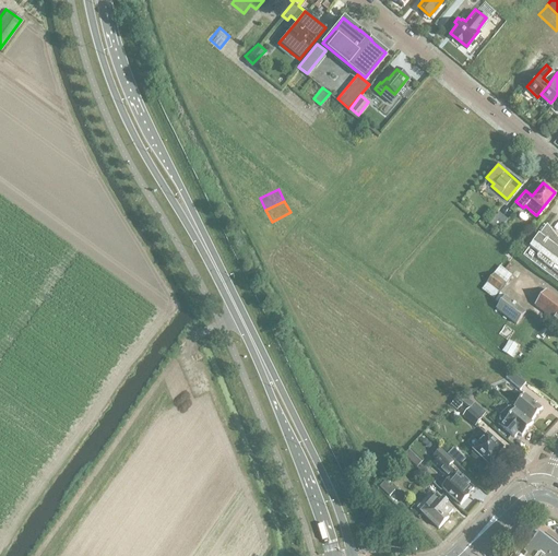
[(498,227),(508,215),(498,208),(489,220),(498,227)]
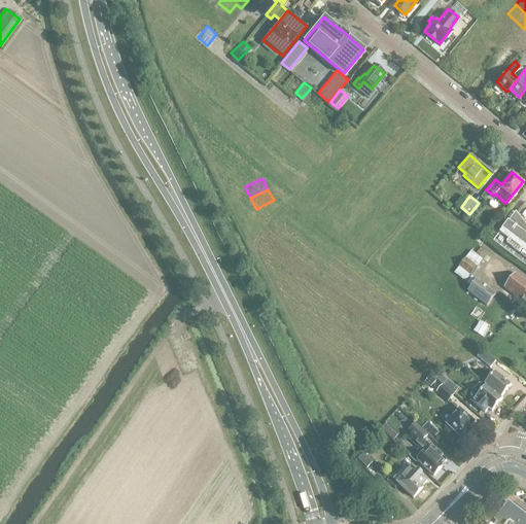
[(525,221),(516,208),(505,221),(492,237),(525,264),(525,221)]
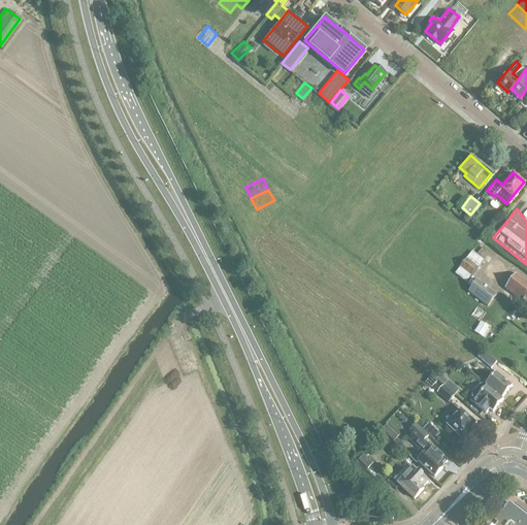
[(280,211),(262,221),(267,231),(285,223),(280,211)]
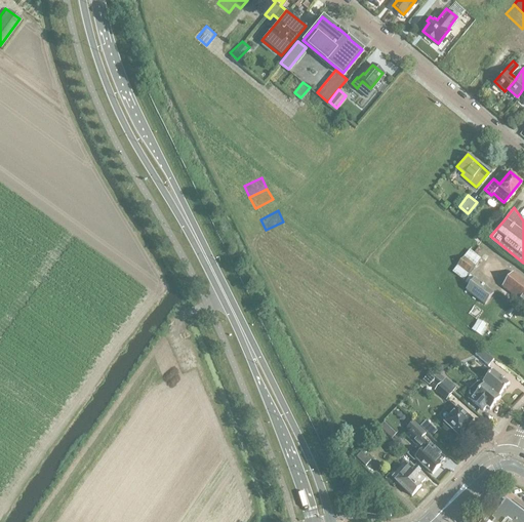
[(489,236),(494,229),(488,224),(483,231),(489,236)]
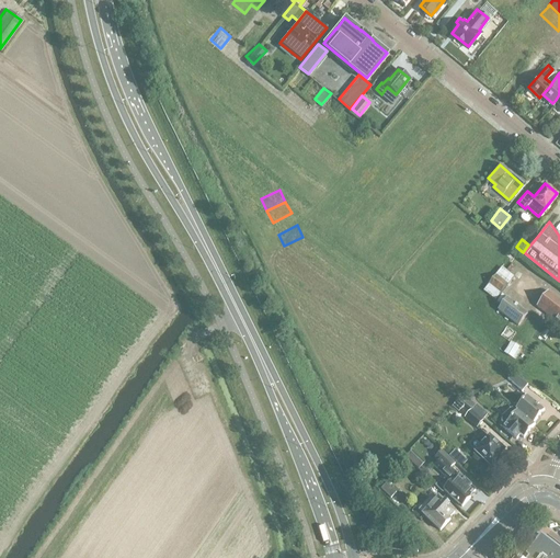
[(506,281),(512,274),(501,264),(482,287),(494,297),(507,282),(506,281)]
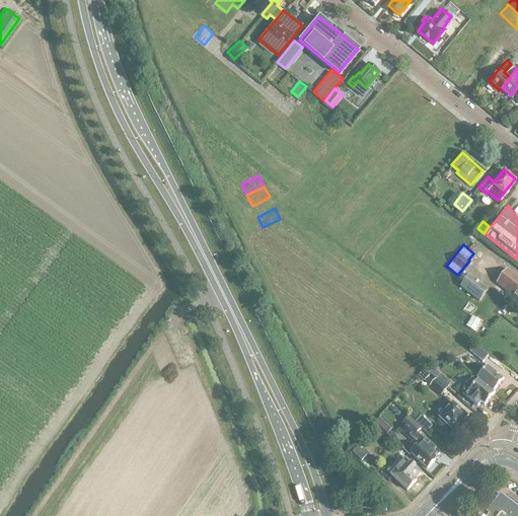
[(517,298),(517,275),(506,266),(495,280),(517,298)]
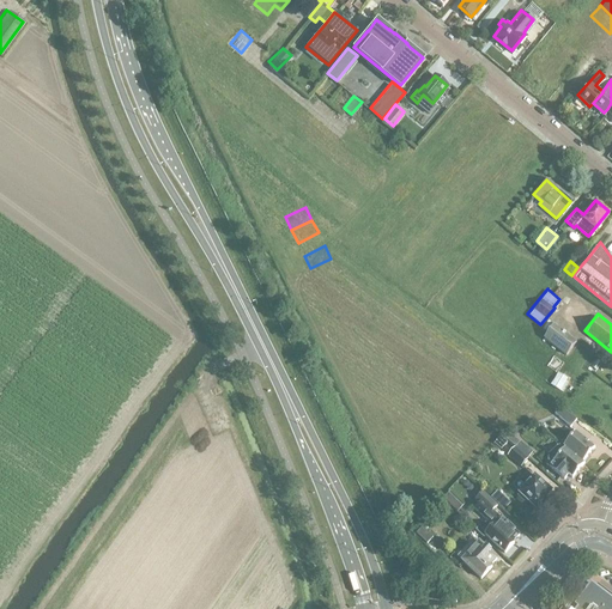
[(543,327),(547,330),(543,336),(564,353),(575,340),(552,323),(553,322),(549,318),(543,327)]
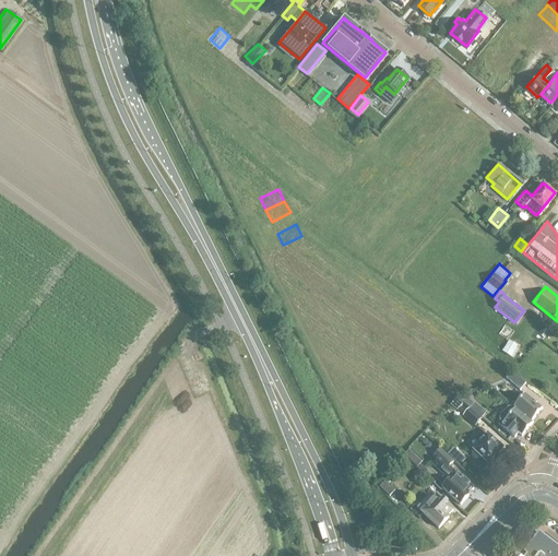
[(518,346),(515,345),(518,343),(509,338),(502,350),(512,355),(518,346)]
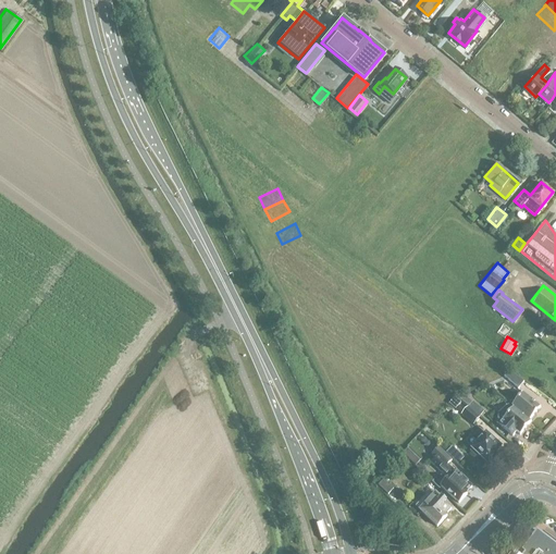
[(513,369),(511,370),(503,374),(517,386),(523,378),(513,369)]
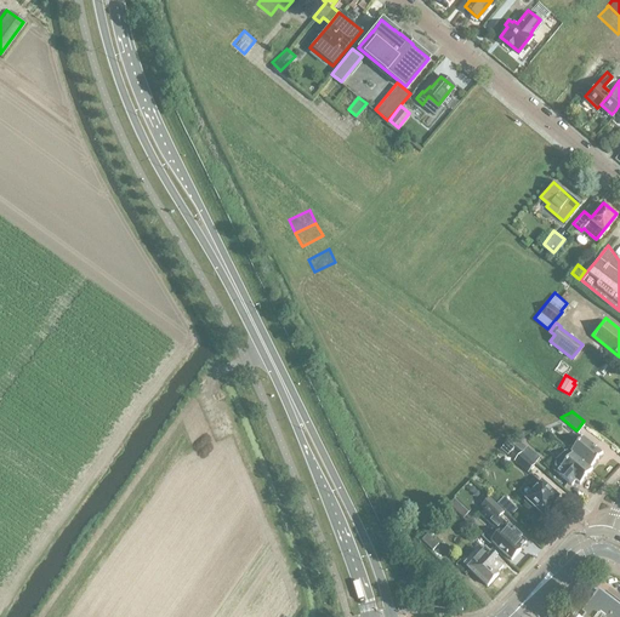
[(569,447),(590,466),(602,452),(581,434),(569,447)]
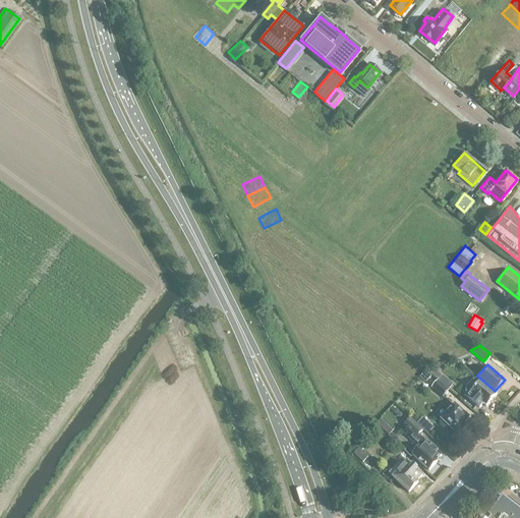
[(442,372),(440,375),(437,379),(448,388),(452,384),(451,384),(453,382),(442,372)]
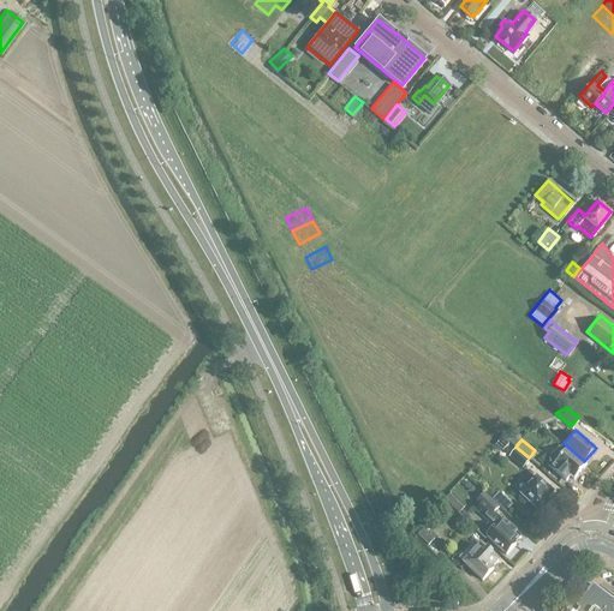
[(584,461),(564,443),(560,448),(558,445),(548,453),(547,463),(564,479),(568,474),(572,478),(585,462),(584,461)]
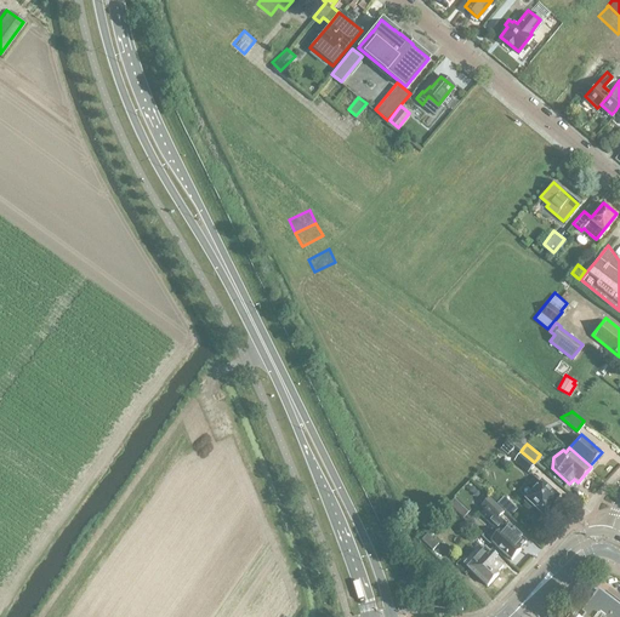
[(521,451),(513,460),(527,470),(534,462),(521,451)]
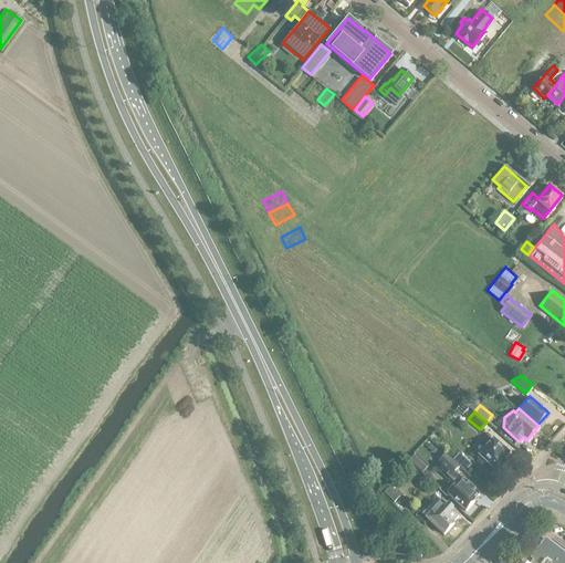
[(475,446),(477,449),(481,454),(478,457),(484,462),(485,461),(495,470),(503,461),(502,459),(509,451),(500,444),(501,442),(495,437),(493,440),(488,436),(482,442),(479,442),(475,446)]
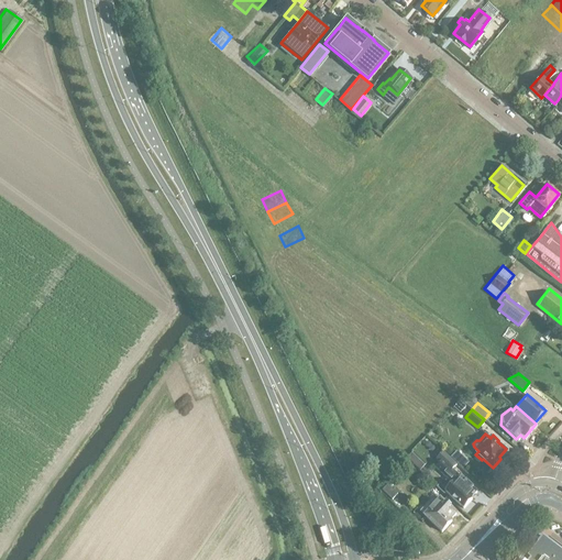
[(462,464),(469,459),(456,447),(450,452),(462,464)]
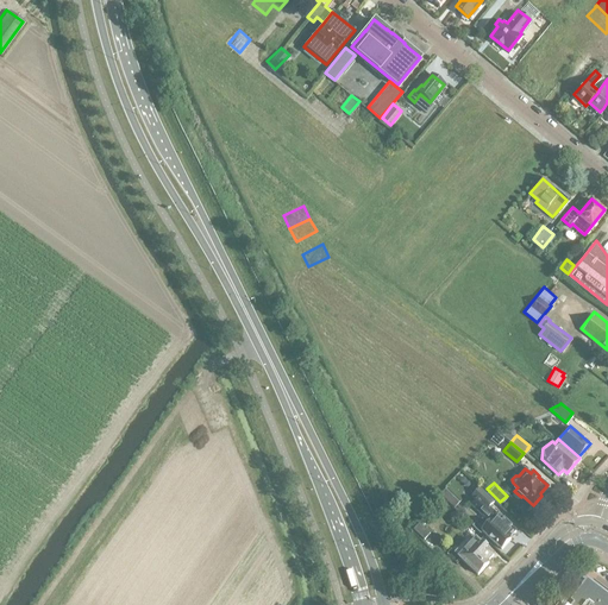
[(453,504),(458,499),(445,486),(440,491),(453,504)]
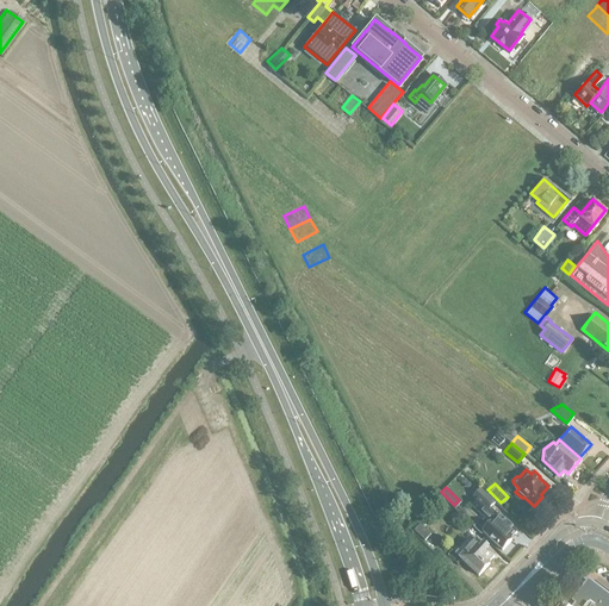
[(471,506),(490,523),(483,531),(502,548),(510,537),(509,536),(515,530),(497,514),(489,507),(493,503),(478,488),(471,497),(474,500),(471,506)]
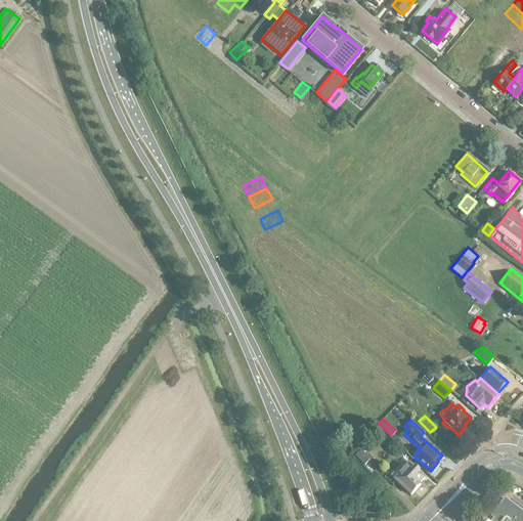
[(405,450),(412,458),(416,453),(409,447),(405,450)]
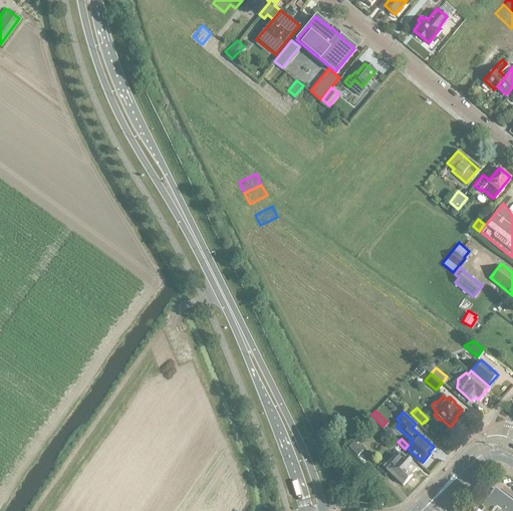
[(353,440),(348,445),(357,454),(362,448),(353,440)]
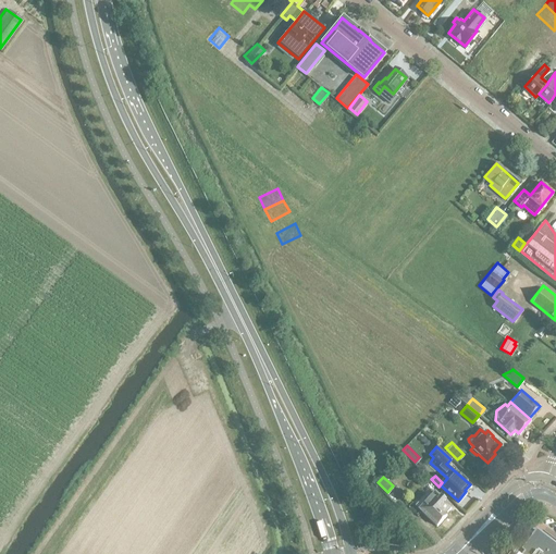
[(445,512),(451,505),(434,491),(419,507),(436,524),(446,513),(445,512)]
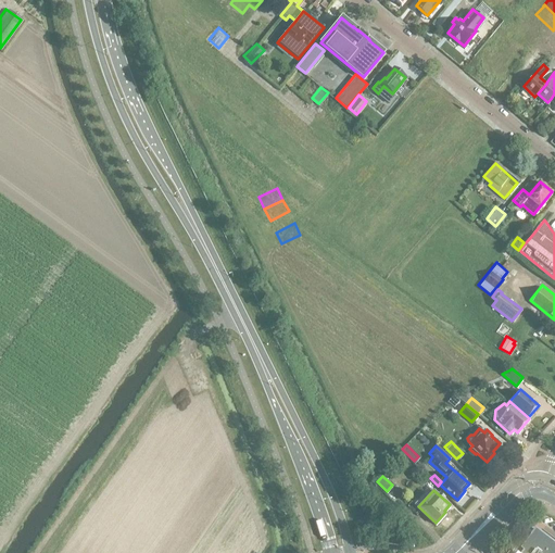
[(554,552),(554,540),(540,529),(538,532),(535,530),(520,550),(524,552),(522,552),(554,552)]
